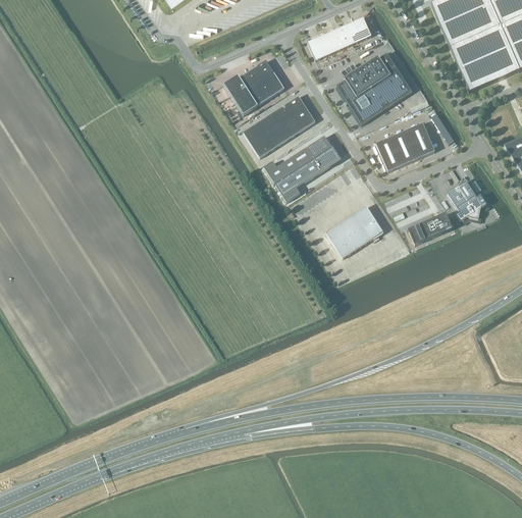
[(436,0),(430,3),(469,92),(521,67),(521,0),(436,0)]
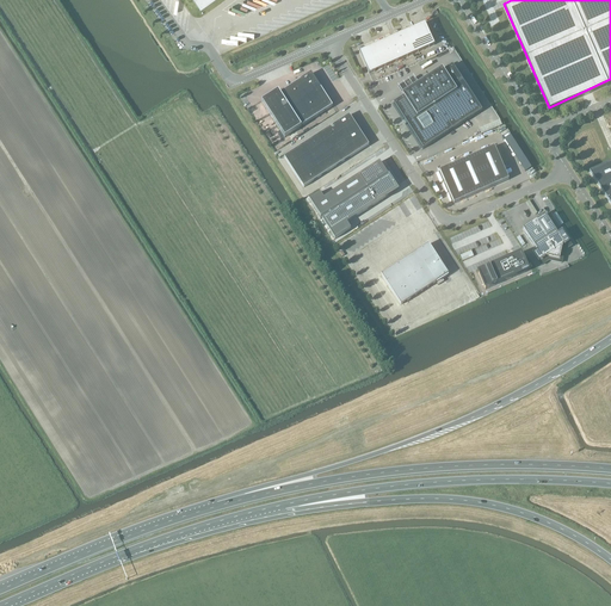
[(425,18),(414,23),(424,45),(434,41),(425,18)]
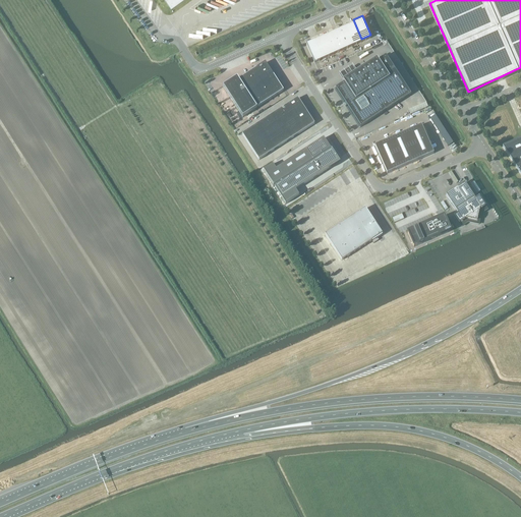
[(410,18),(407,20),(412,27),(415,26),(410,18)]
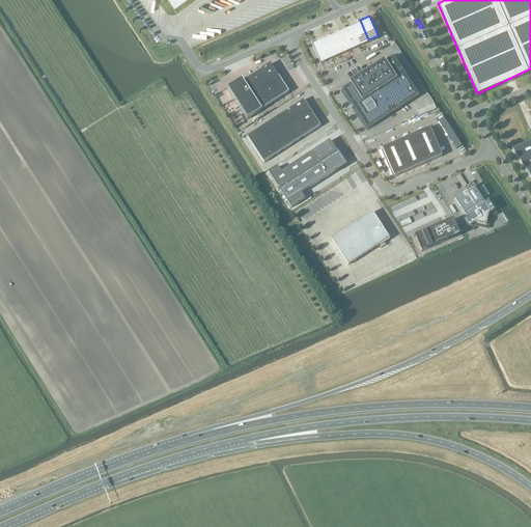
[(360,20),(351,24),(359,44),(368,39),(360,20)]
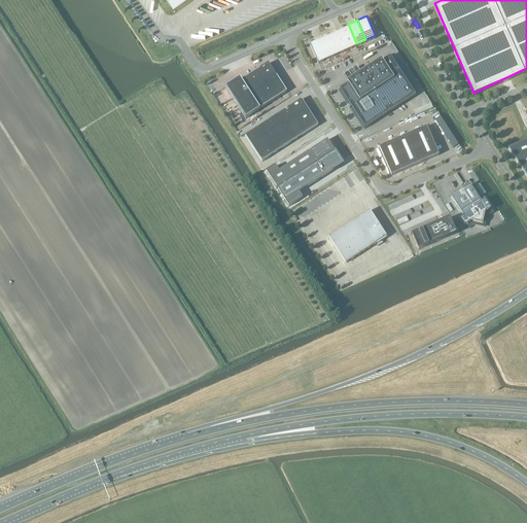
[(339,28),(343,38),(347,47),(356,43),(348,24),(339,28)]
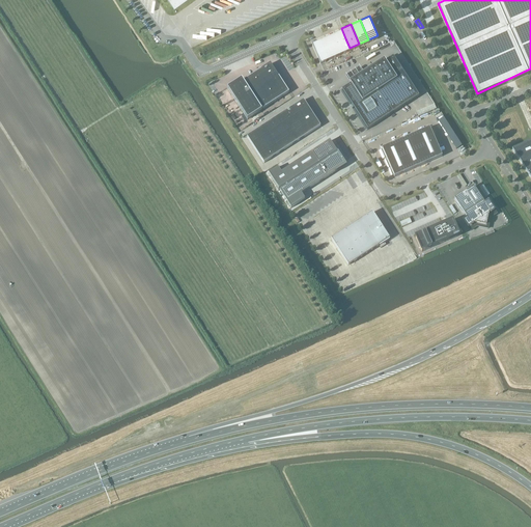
[(341,28),(336,30),(340,39),(345,38),(341,28)]
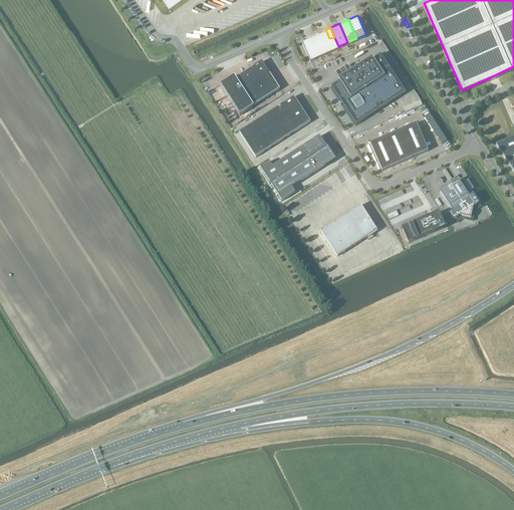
[(325,29),(321,31),(329,50),(338,46),(334,37),(329,38),(325,29)]
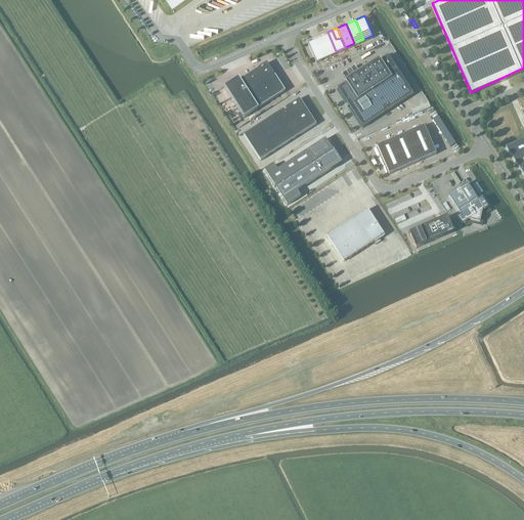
[(308,41),(316,59),(336,51),(328,32),(308,41)]
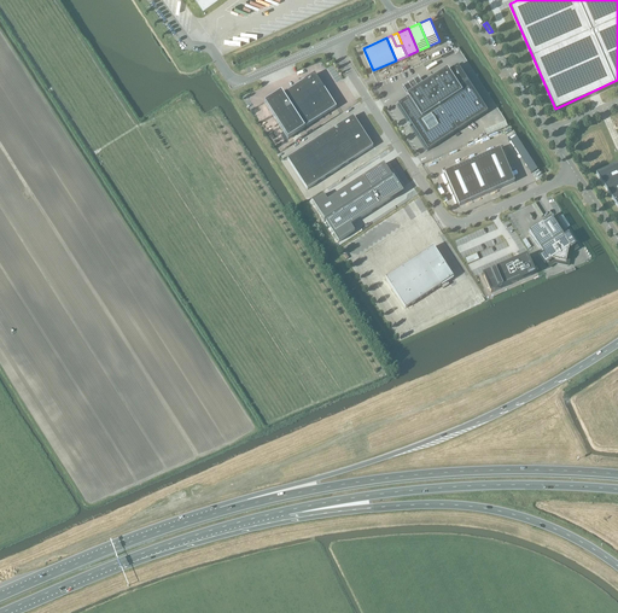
[(408,93),(398,100),(429,146),(488,107),(458,62),(448,68),(447,65),(407,91),(408,93)]
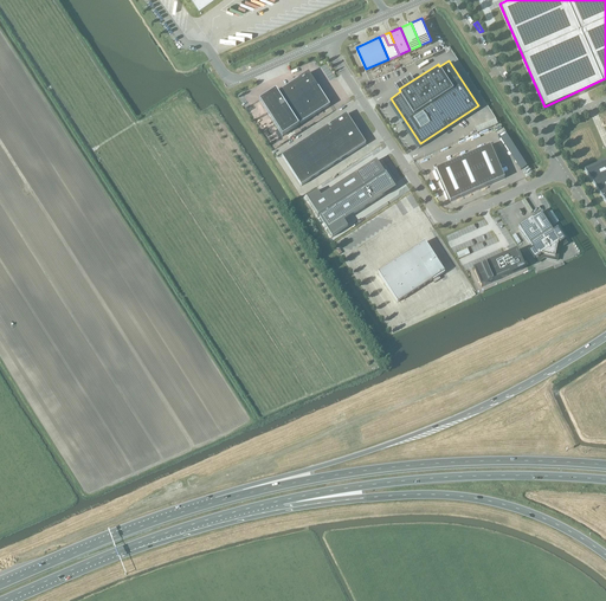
[(507,66),(503,69),(511,82),(516,79),(507,66)]
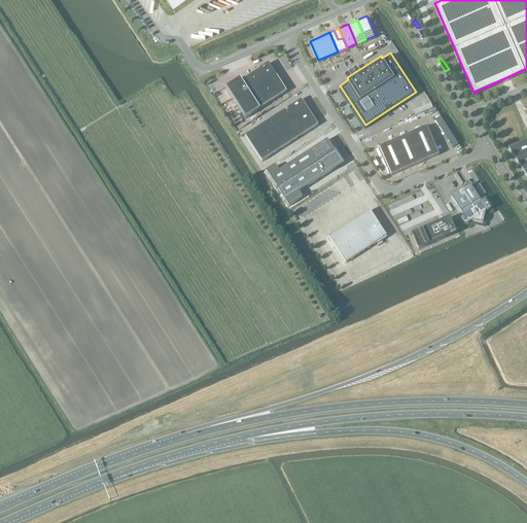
[(240,74),(225,83),(246,114),(287,89),(269,60),(242,77),(240,74)]
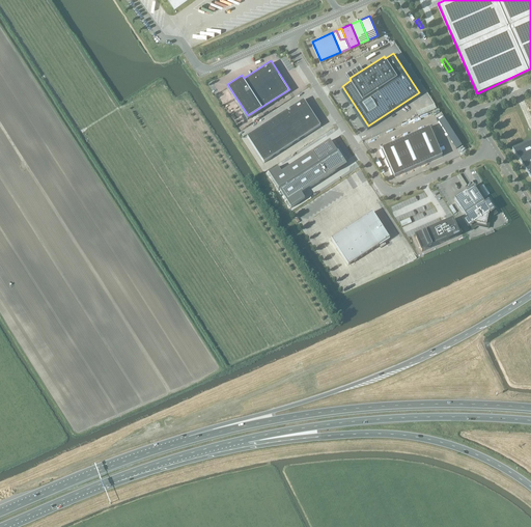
[(326,76),(335,72),(332,64),(323,68),(326,76)]
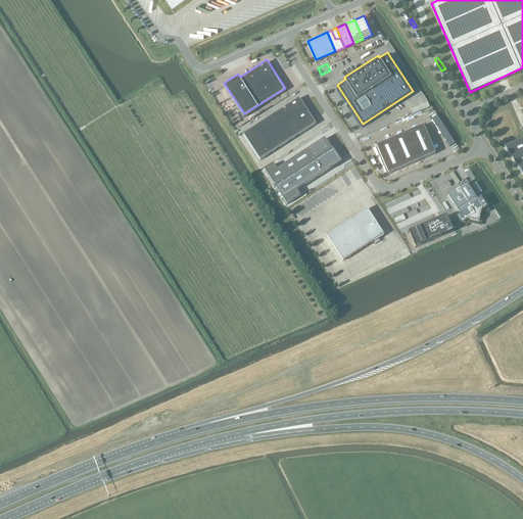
[(205,77),(199,79),(201,86),(207,84),(205,77)]
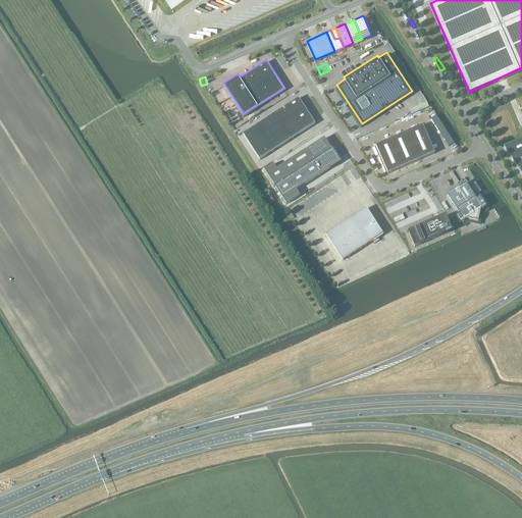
[(299,95),(243,131),(259,156),(315,120),(299,95)]
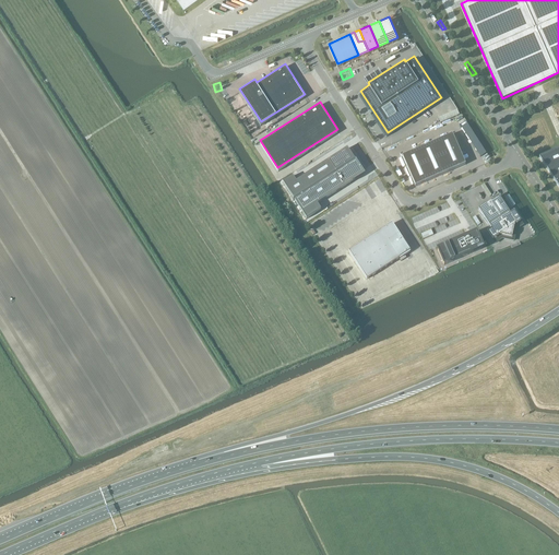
[(435,114),(438,119),(443,117),(441,110),(435,114)]
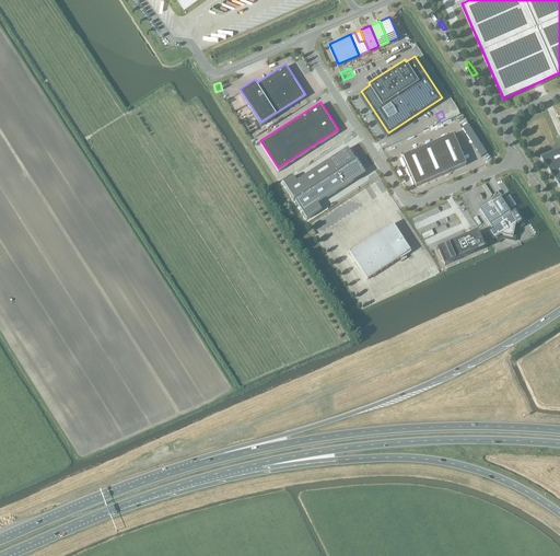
[(466,161),(453,130),(403,152),(416,183),(466,161)]
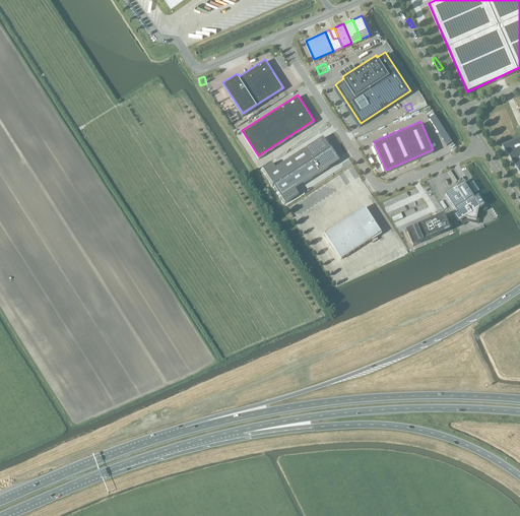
[(272,159),(263,166),(285,200),(299,191),(296,186),(329,165),(330,164),(336,159),(337,155),(332,147),(331,144),(330,145),(323,134),(275,166),(272,159)]
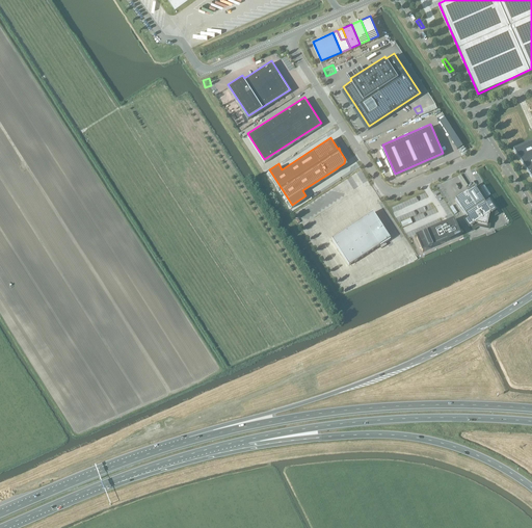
[(531,137),(513,146),(531,174),(531,137)]
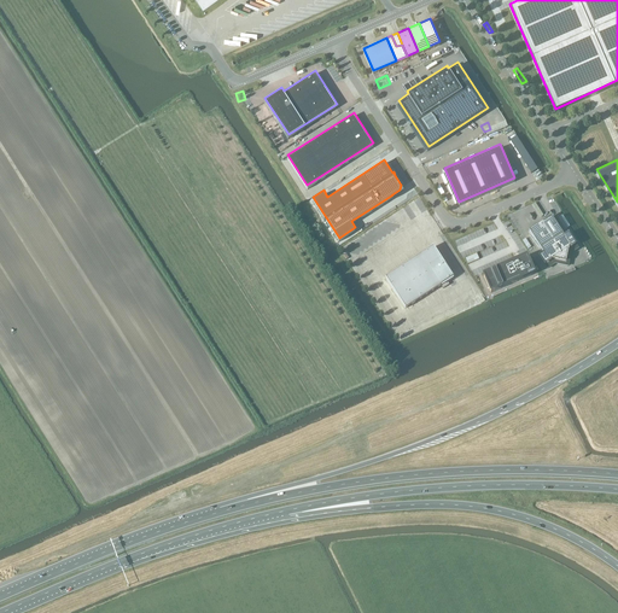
[(552,212),(529,227),(544,250),(540,252),(551,269),(584,254),(569,229),(565,233),(552,212)]
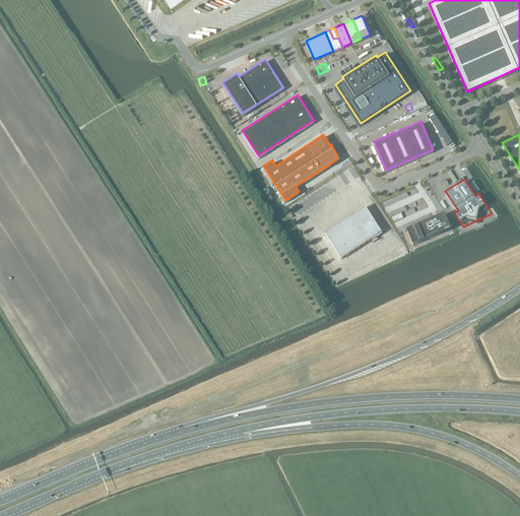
[(365,204),(324,231),(341,256),(382,230),(365,204)]
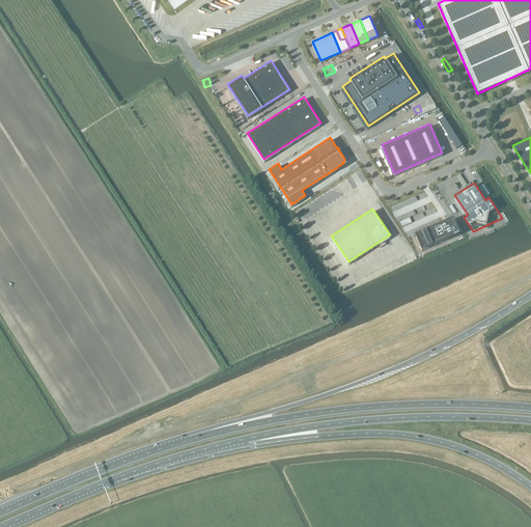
[(416,233),(422,248),(458,231),(452,218),(448,220),(447,218),(443,220),(444,221),(416,233)]
